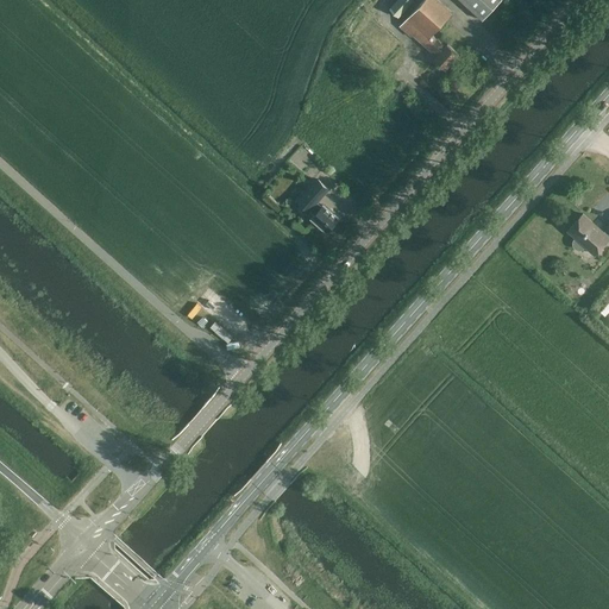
[(400,18),(413,1),(412,0),(397,0),(390,10),(400,18)]
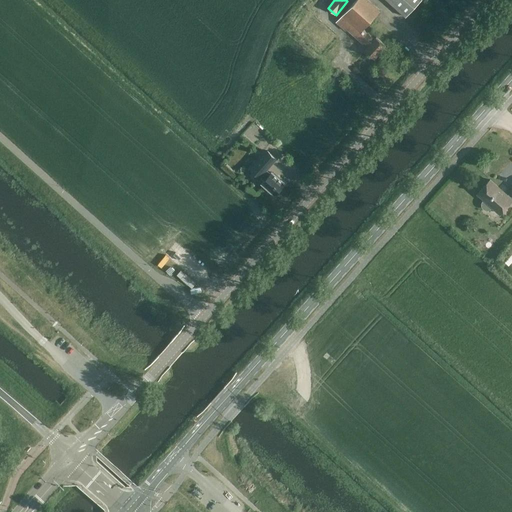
[(375,59),(386,46),(377,37),(375,39),(363,29),(380,11),(367,0),(356,0),(336,22),(346,31),(348,30),(368,48),(365,50),(375,59)]
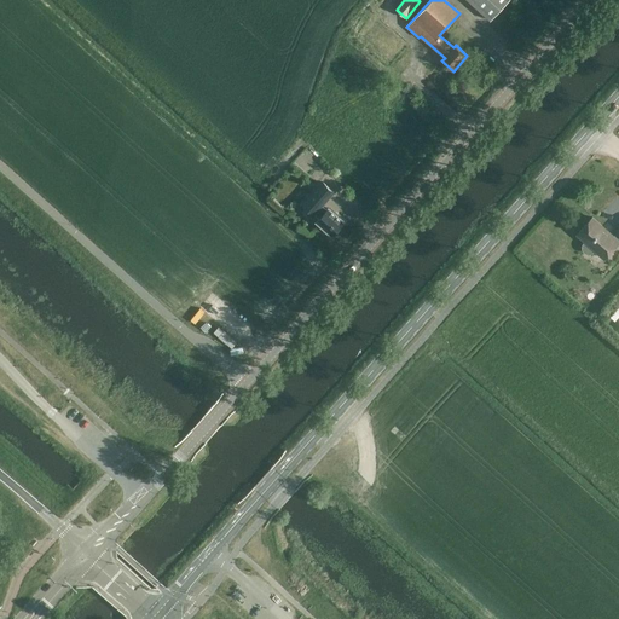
[(468,0),(491,21),(508,0),(468,0)]
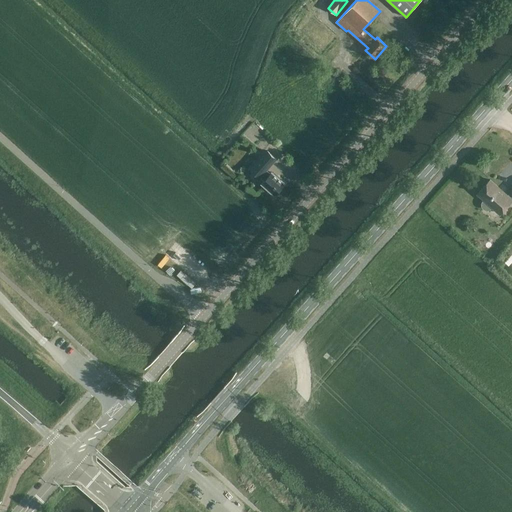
[(260,178),(261,178),(267,171),(277,160),(268,152),(251,170),(260,178)]
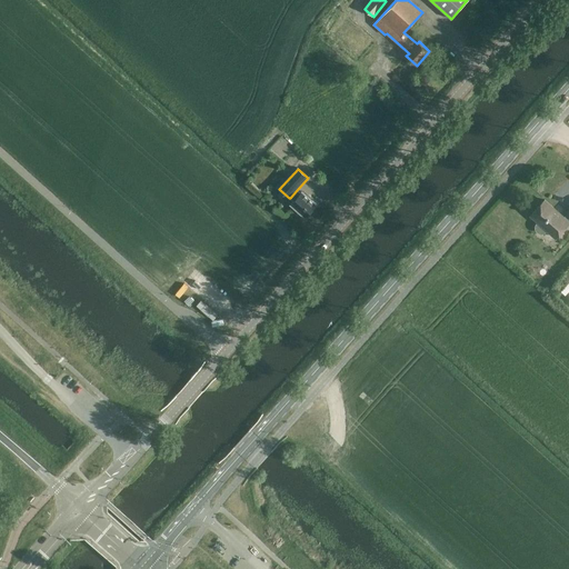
[(301,198),(292,208),(309,222),(318,212),(301,198)]
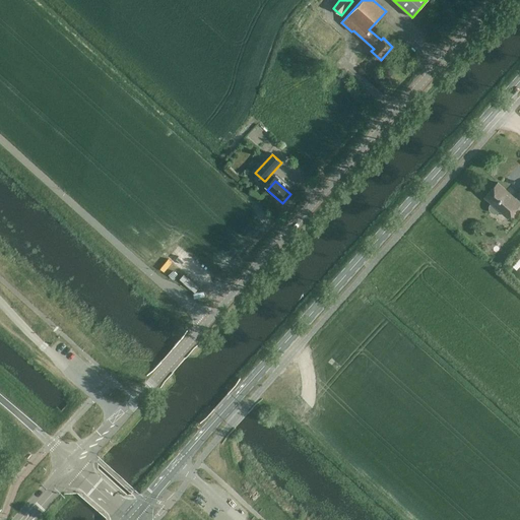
[(515,199),(498,183),(484,196),(485,197),(492,202),(491,204),(490,206),(490,209),(491,211),(494,213),(496,212),(499,211),(500,209),(507,216),(508,216),(519,203),(519,202),(519,201),(519,191),(518,194),(519,194),(515,199)]
